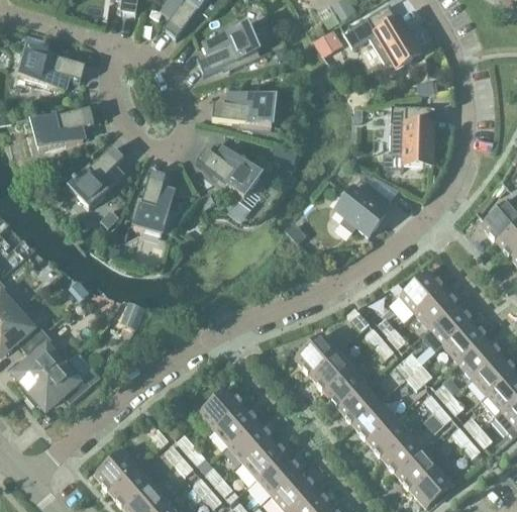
[(121,0),(119,13),(135,16),(137,0),(121,0)]
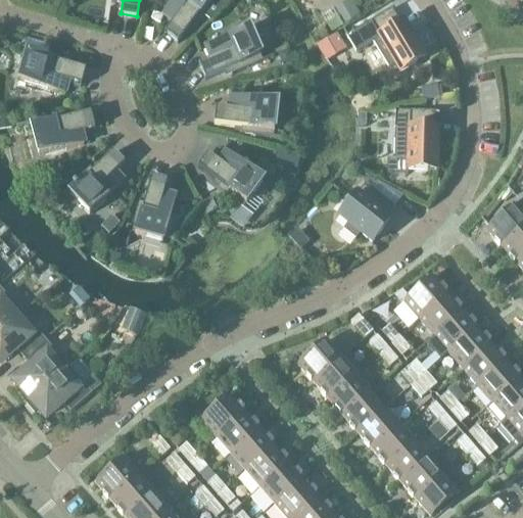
[(172,0),(163,12),(173,19),(164,31),(178,40),(194,17),(197,20),(197,21),(198,21),(203,14),(210,19),(229,0),(172,0)]
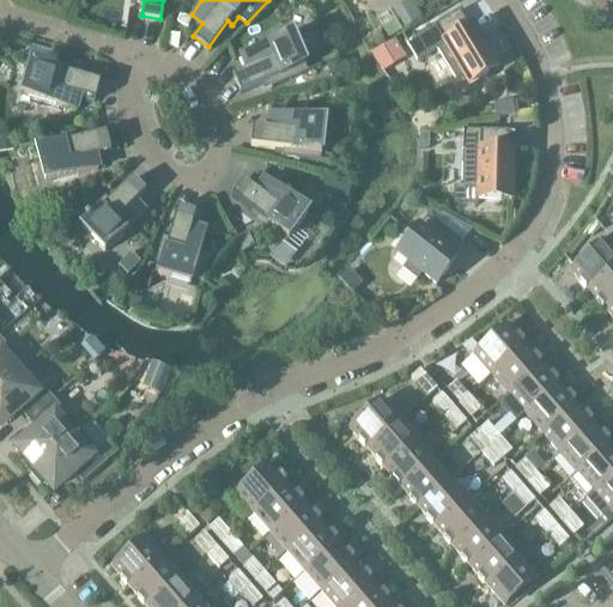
[(402,0),(389,7),(400,26),(422,13),(413,0),(402,0)]
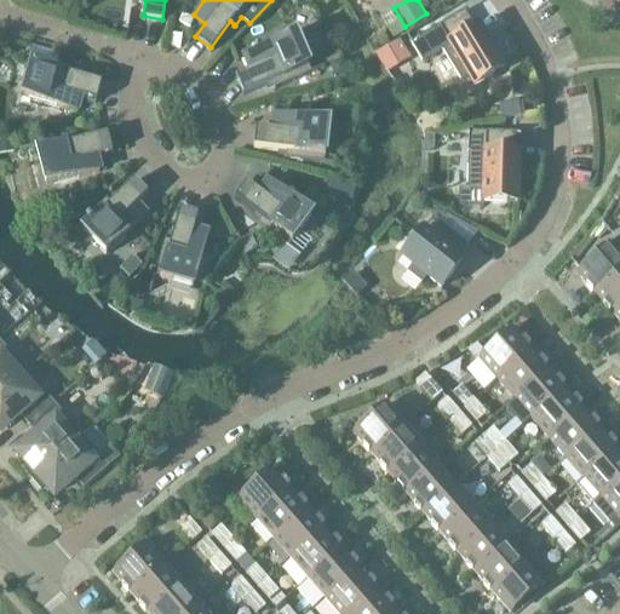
[(452,59),(460,75),(469,70),(475,82),(504,66),(486,35),(482,36),(465,7),(469,5),(468,4),(411,39),(422,57),(442,45),(452,61),(452,59)]
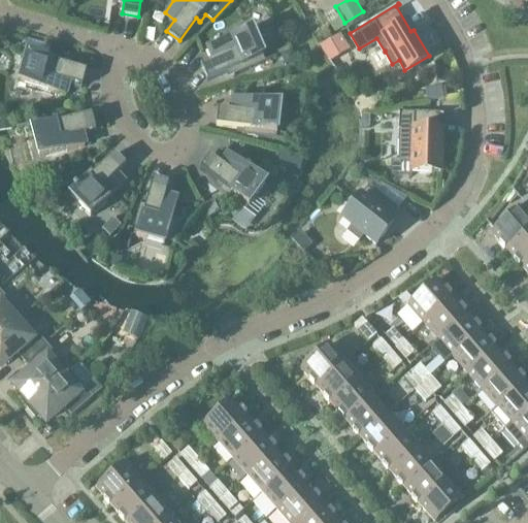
[(213,57),(200,63),(206,77),(232,66),(234,70),(233,71),(234,72),(265,59),(252,27),(208,45),(213,57)]
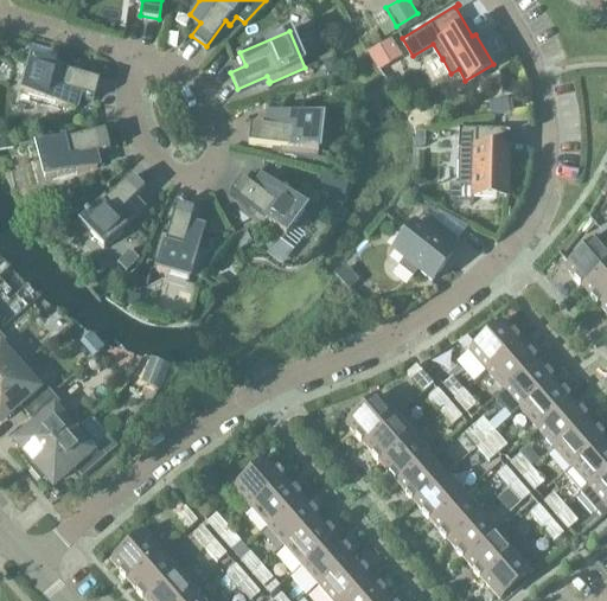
[(393,34),(369,49),(379,68),(403,53),(393,34)]
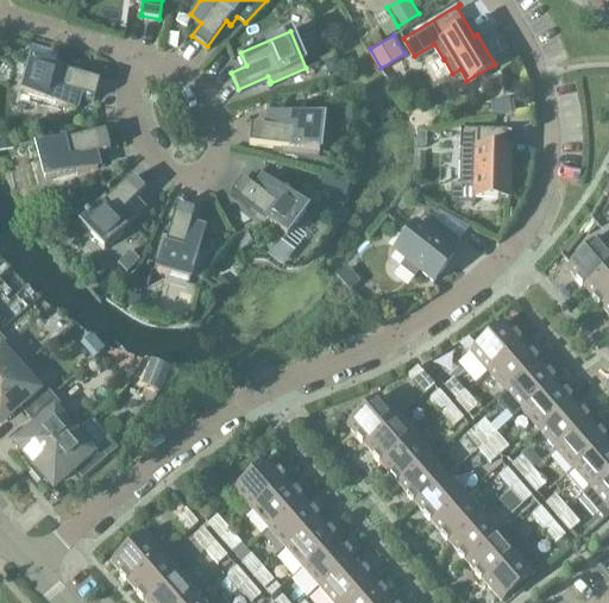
[(42,56),(33,54),(23,92),(75,106),(80,92),(95,96),(100,79),(68,70),(70,64),(70,66),(71,63),(42,56)]
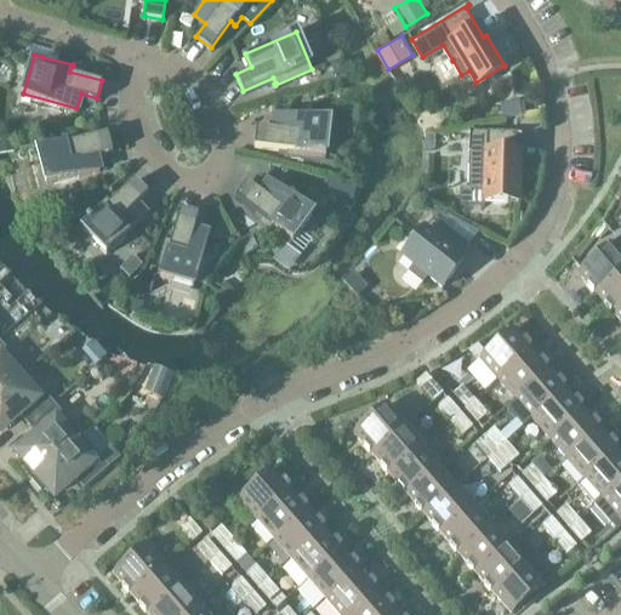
[(342,56),(334,60),(339,73),(347,69),(342,56)]
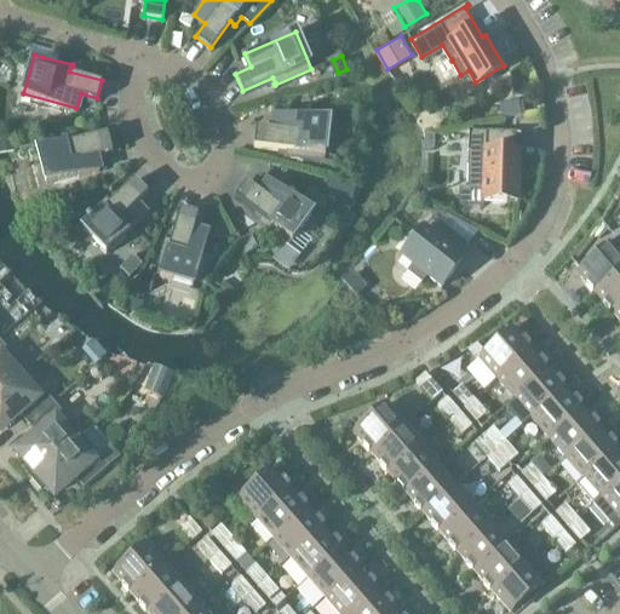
[(517,98),(500,101),(501,115),(520,113),(517,98)]
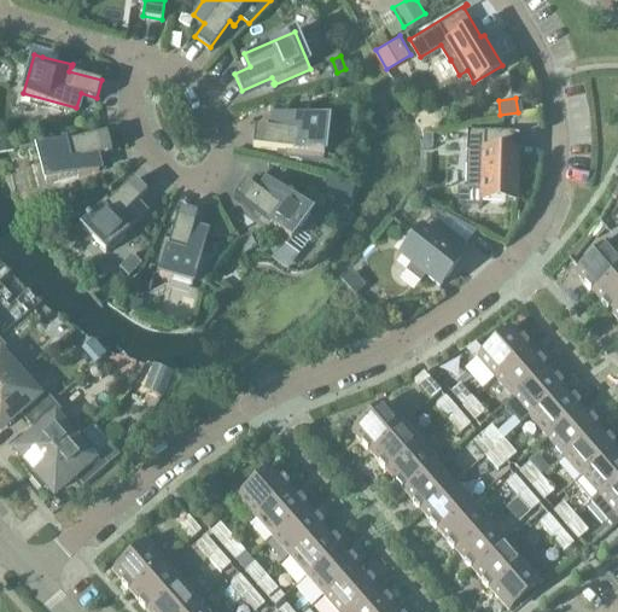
[(327,118),(273,112),(272,127),(255,124),(254,144),(285,147),(285,152),(284,152),(284,153),(324,158),(327,118)]
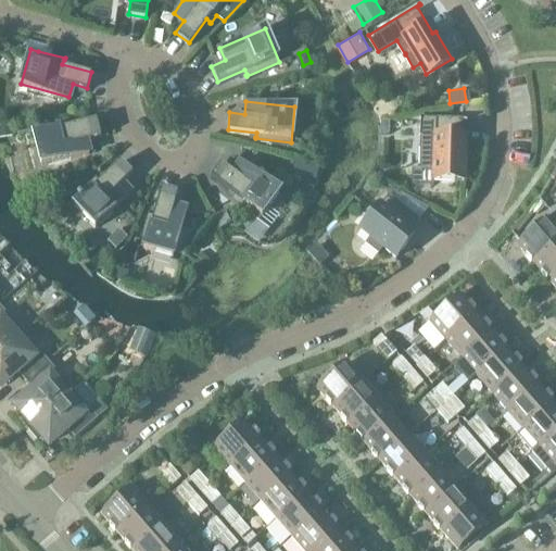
[(434,166),(433,178),(464,179),(464,148),(462,148),(463,117),(467,117),(467,115),(420,114),(419,166),(434,166)]
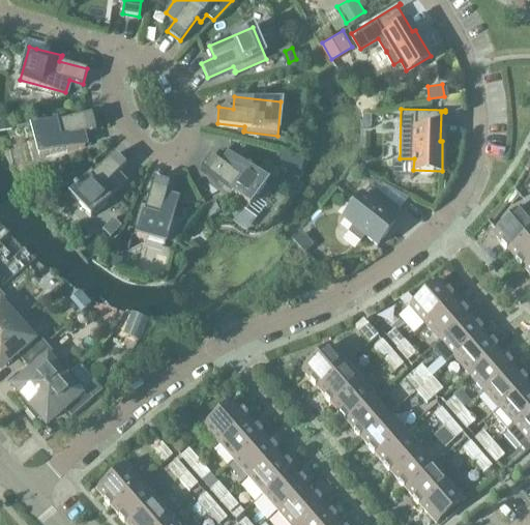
[(63,113),(31,121),(39,154),(85,143),(82,132),(95,127),(91,112),(64,119),(63,114),(64,114),(63,113)]
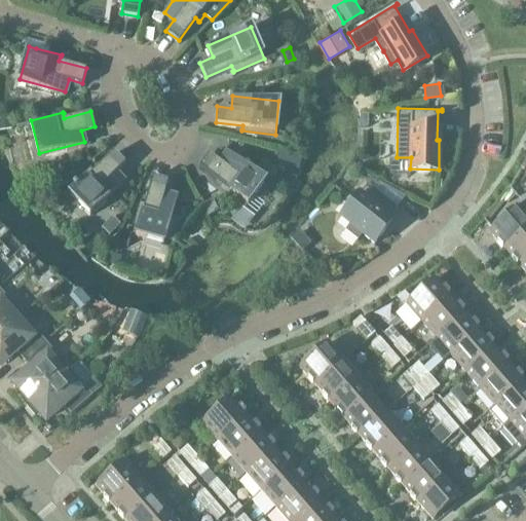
[(359,123),(360,123),(367,124),(368,112),(360,111),(360,115),(359,123)]
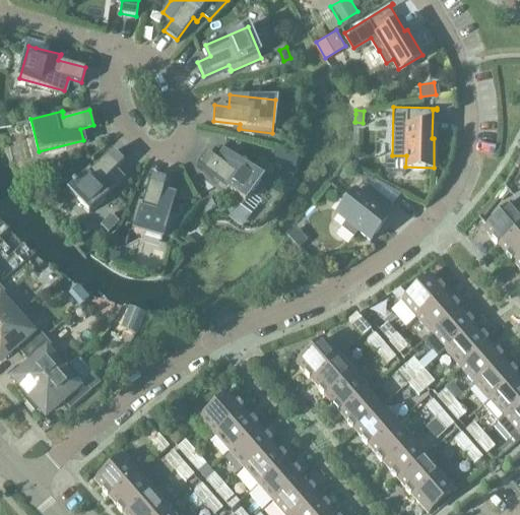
[(9,115),(0,116),(0,127),(11,125),(9,115)]
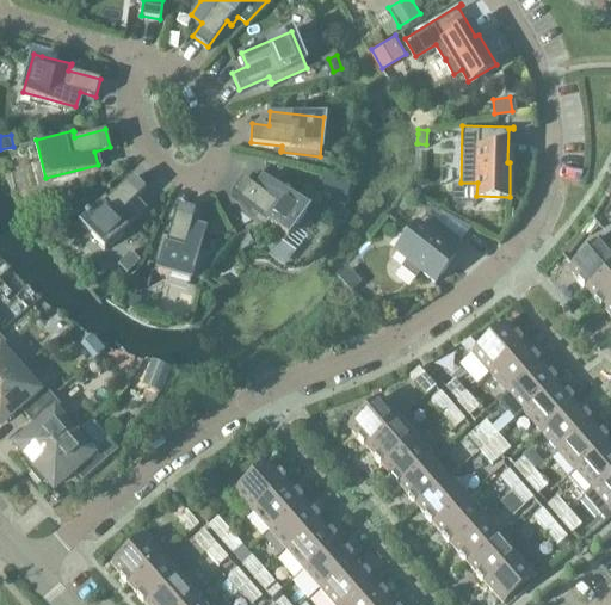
[(323,173),(320,186),(346,193),(350,180),(323,173)]
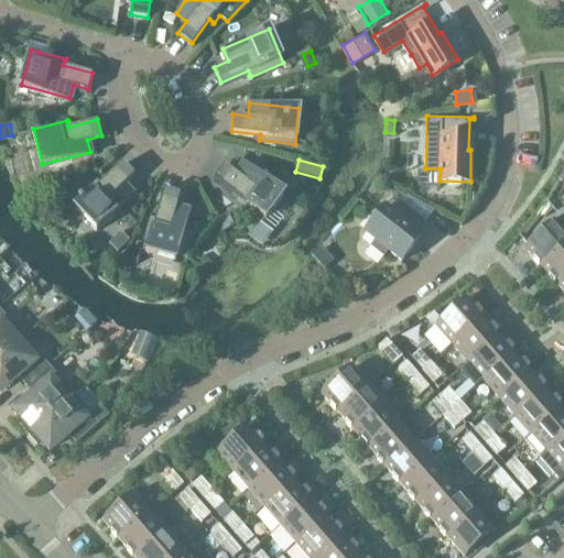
[(71,201),(96,228),(132,193),(123,184),(134,173),(122,161),(100,182),(97,178),(98,177),(97,176),(71,201)]
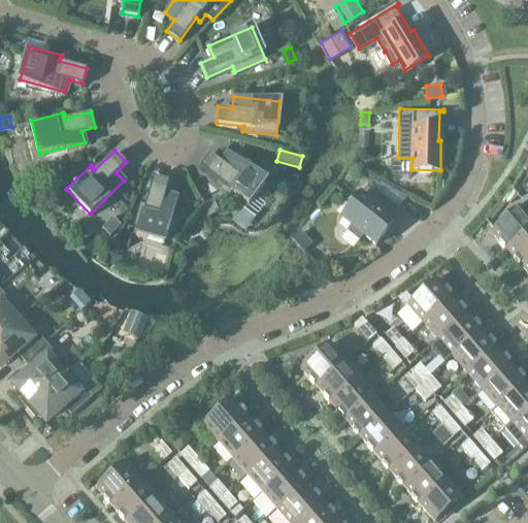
[(221,161),(209,153),(200,166),(223,183),(220,187),(219,186),(219,187),(245,207),(266,180),(228,152),(221,161)]
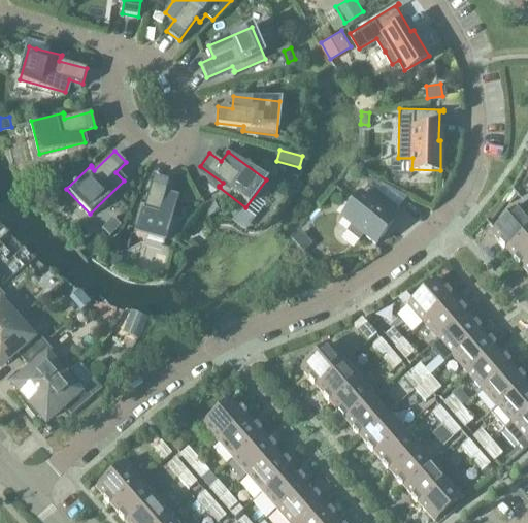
[(527,165),(524,163),(518,171),(526,177),(527,174),(527,165)]
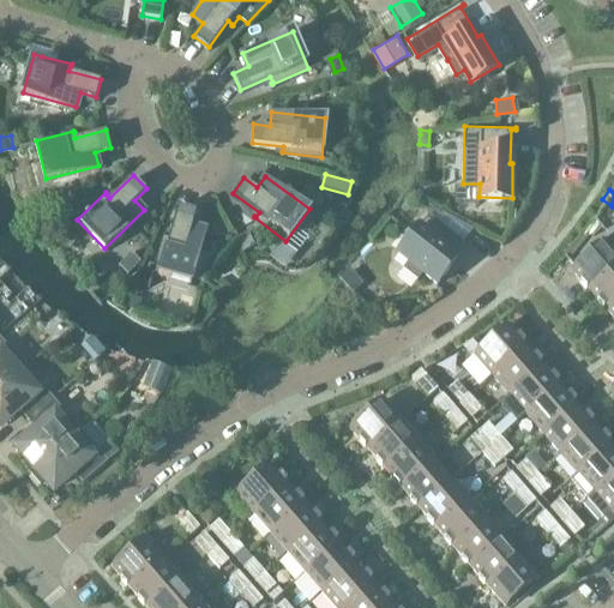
[(197,209),(178,204),(169,235),(164,234),(164,233),(163,233),(152,270),(191,281),(205,228),(192,224),(197,209)]
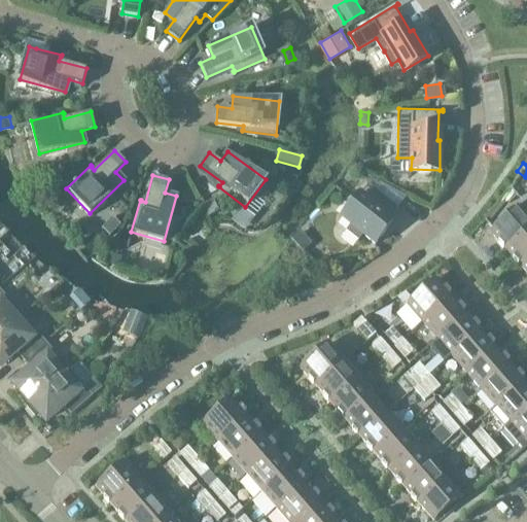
[(363,232),(376,241),(386,227),(382,223),(396,206),(397,207),(397,206),(367,182),(342,214),(351,221),(346,228),(358,237),(363,232)]
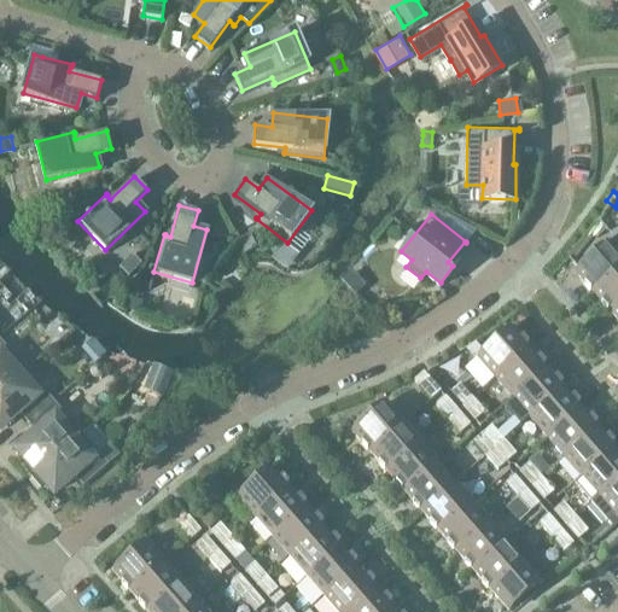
[(598,216),(590,226),(596,233),(606,226),(598,216)]
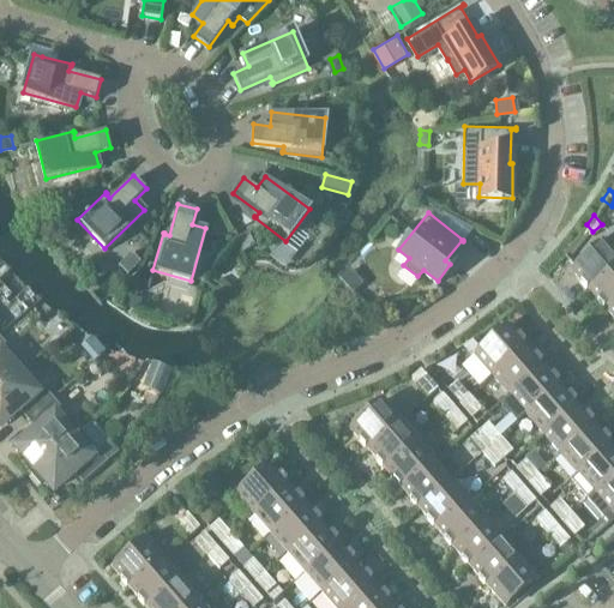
[(582,258),(572,266),(589,287),(613,265),(613,229),(596,246),(594,242),(578,256),(582,258)]
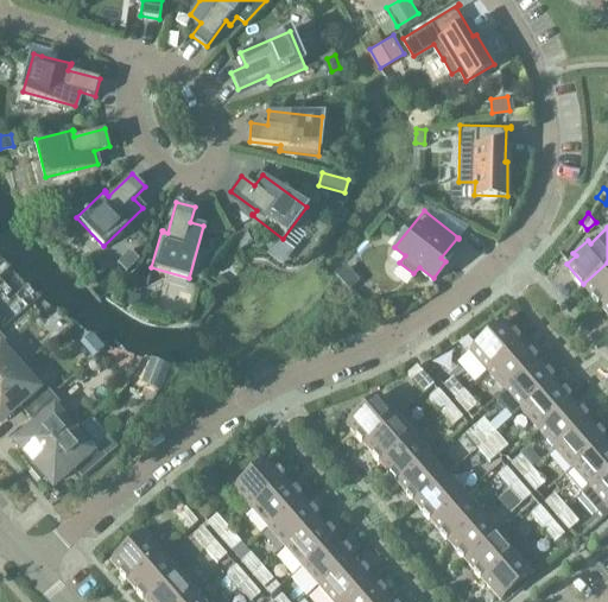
[(246,229),(235,234),(244,249),(254,244),(246,229)]
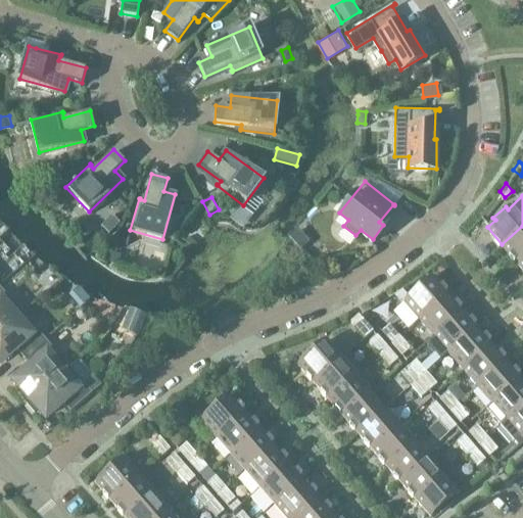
[(522,226),(502,244),(517,262),(522,255),(522,226)]
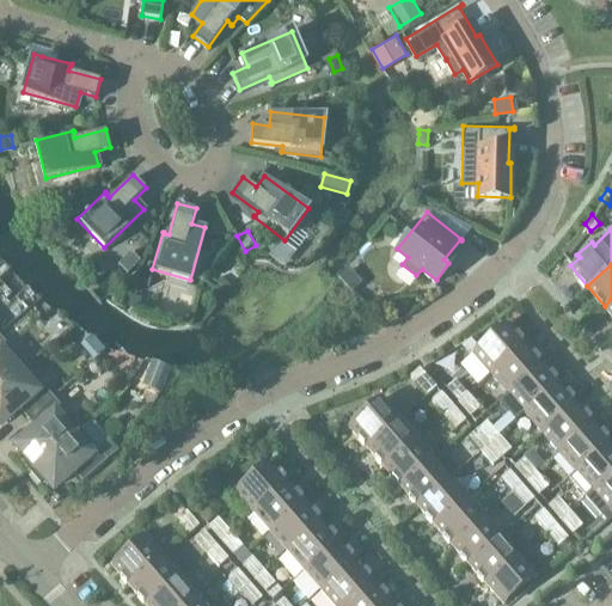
[(129,292),(126,303),(136,306),(140,295),(129,292)]
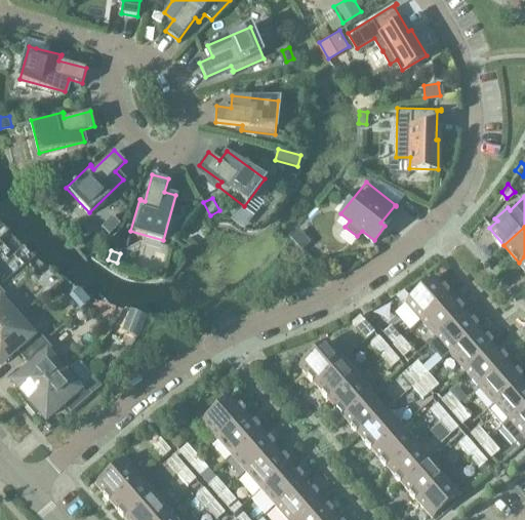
[(405,301),(420,318),(449,292),(435,275),(427,282),(423,280),(411,291),(413,293),(405,301)]
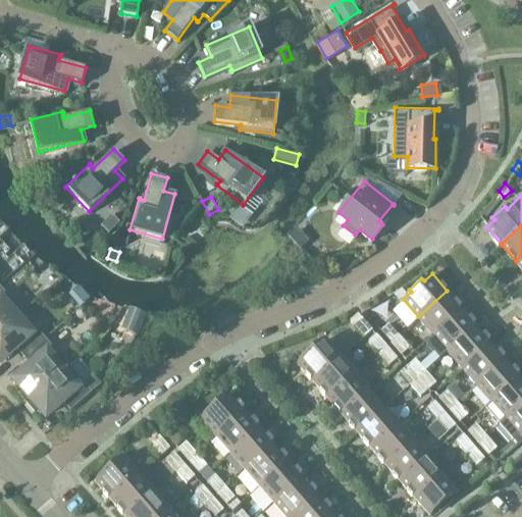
[(0,327),(15,315),(23,308),(8,291),(7,292),(0,283),(0,327)]
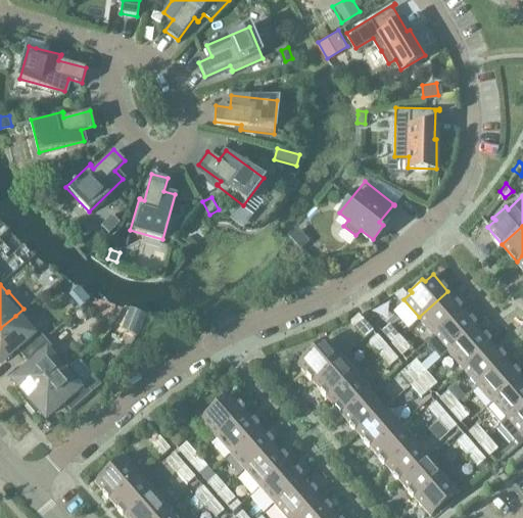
[(80,284),(70,292),(81,304),(90,296),(80,284)]
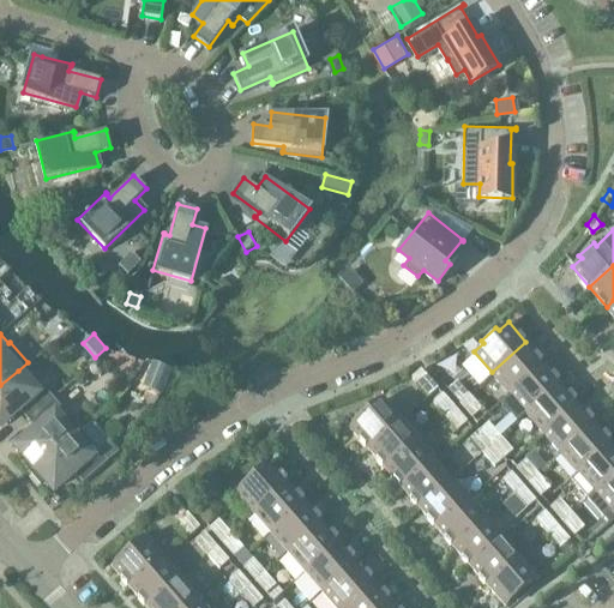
[(492,372),(509,391),(543,362),(525,342),(492,372)]
